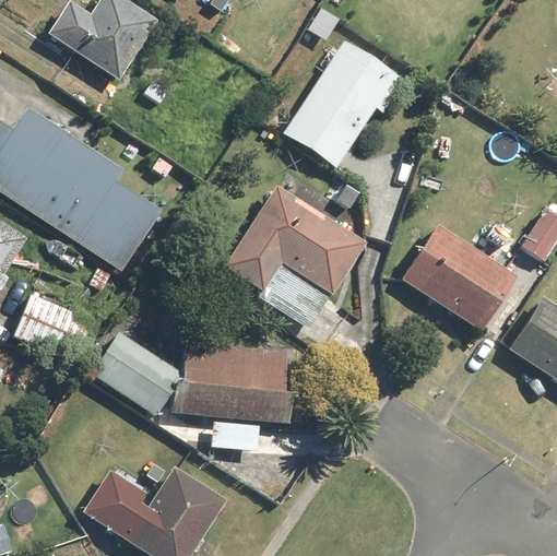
[(156,20),(126,0),(98,0),(89,15),(70,2),(49,34),(117,79),(156,20)]
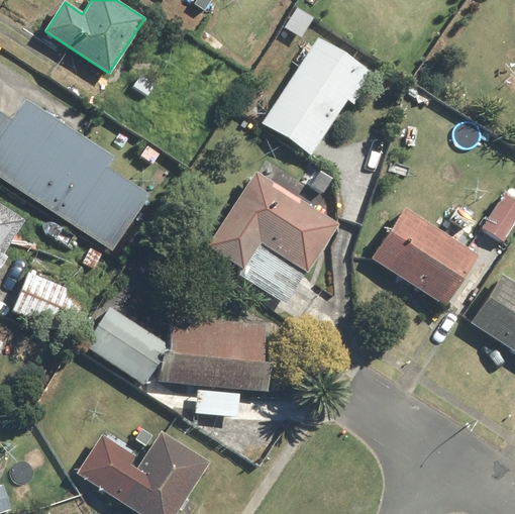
[(346,99),(354,104),(374,75),(319,37),(261,121),(308,155),(346,99)]
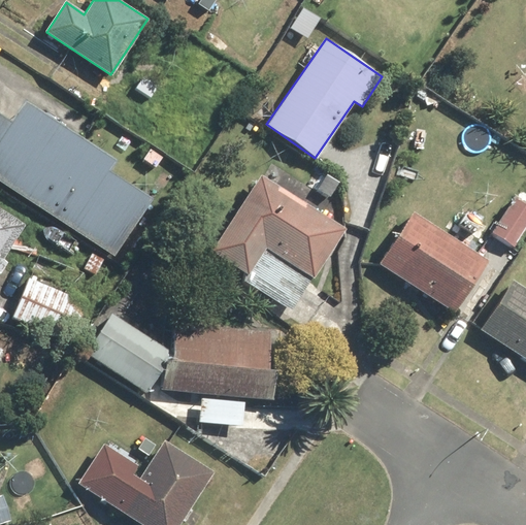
[(105,173),(112,161),(23,102),(9,122),(0,115),(0,181),(112,255),(148,201),(105,173)]
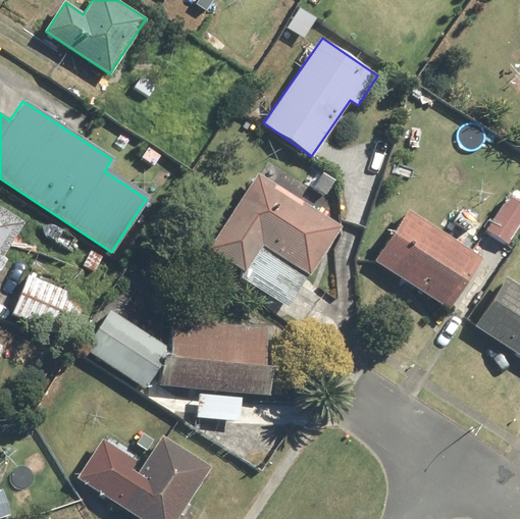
[(338,177),(315,164),(305,182),(328,195),(338,177)]
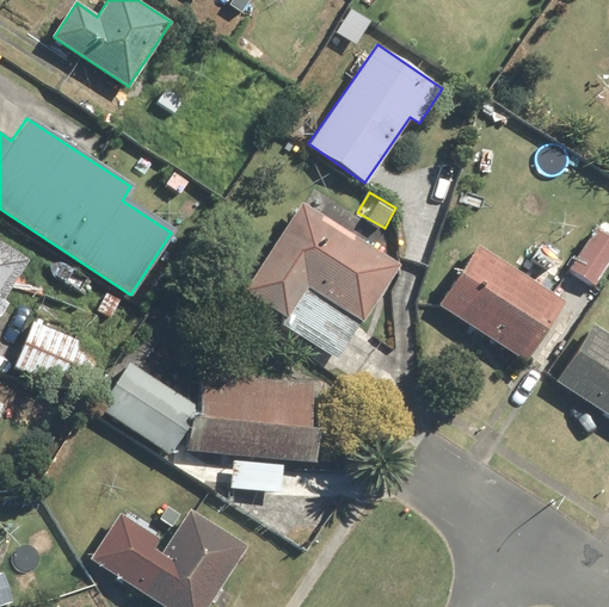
[(303,205),(250,290),(289,315),(283,324),(334,358),(395,264),(303,205)]
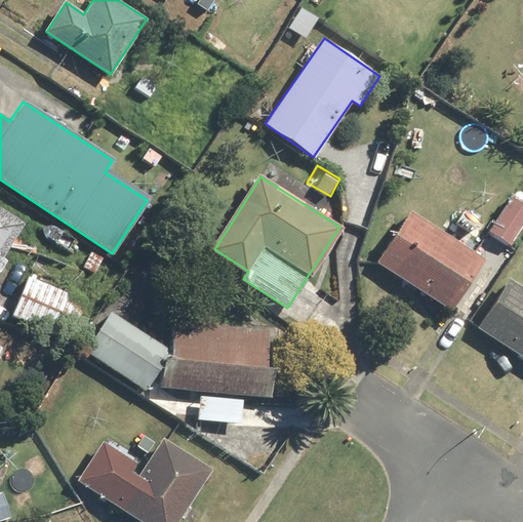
[(522,201),(514,195),(487,231),(510,246),(522,228),(522,201)]
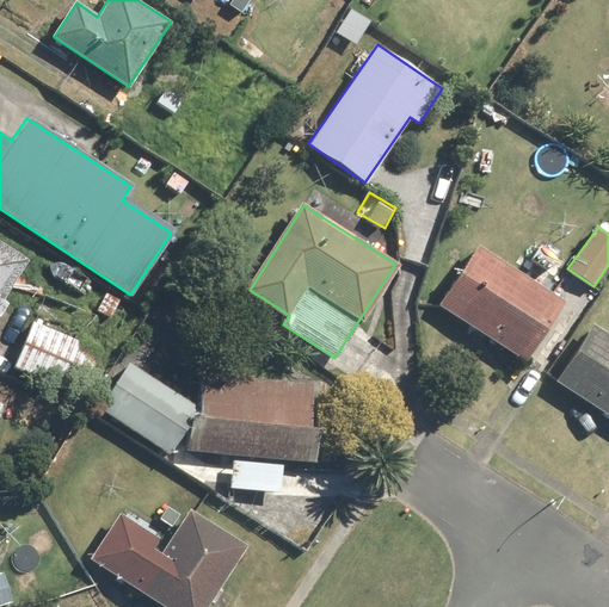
[(540,236),(524,258),(548,276),(564,254),(540,236)]
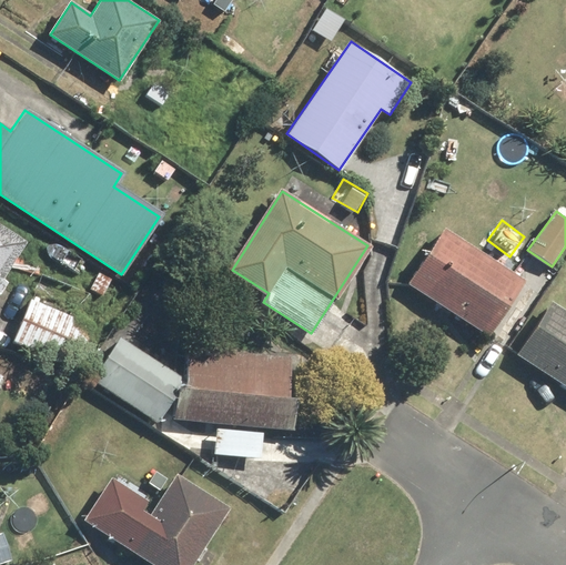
[(0,294),(0,295),(10,281),(4,278),(28,243),(0,223),(0,294)]
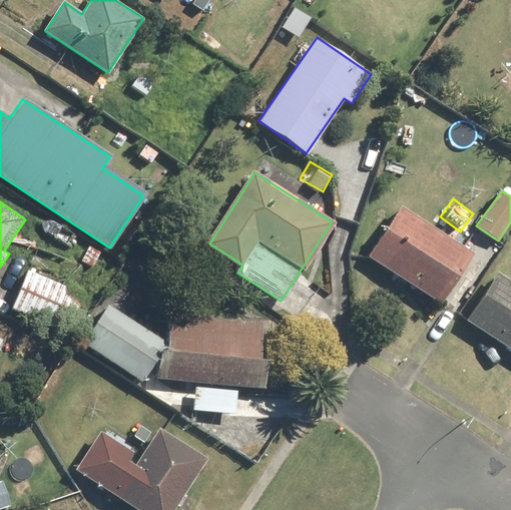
[(402,205),(369,257),(441,303),(474,251),(402,205)]
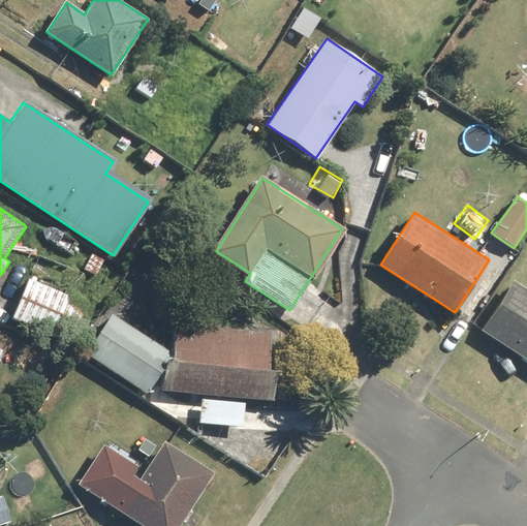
[(30,280),(13,317),(70,343),(88,305),(30,280)]
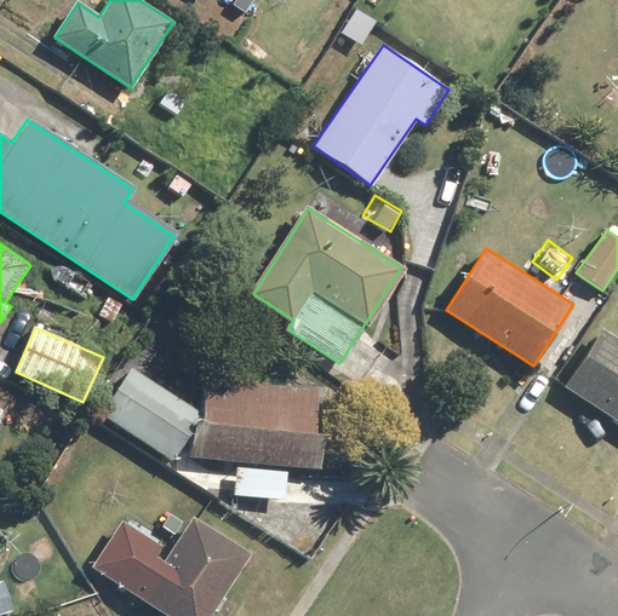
[(617,340),(604,330),(565,387),(617,422),(617,340)]
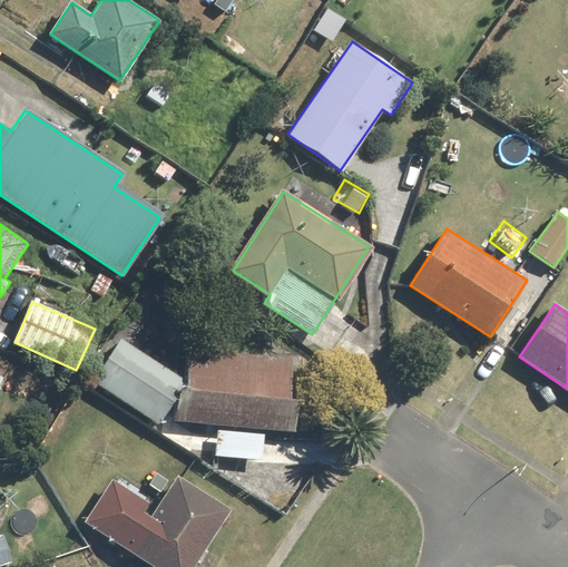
[(123,334),(88,380),(158,424),(174,402),(177,421),(289,426),(291,355),(188,351),(187,379),(182,379),(123,334)]
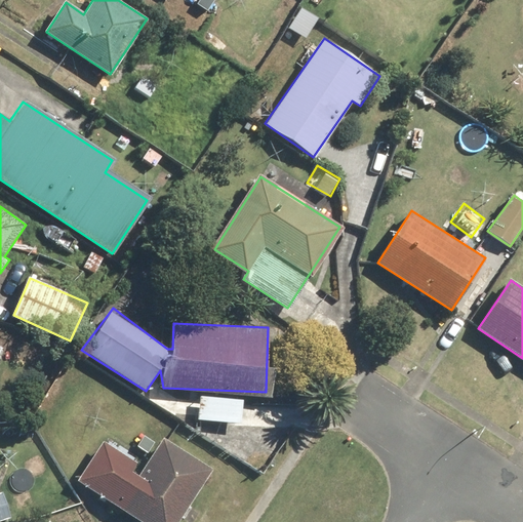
[(11,347),(0,342),(0,363),(3,365),(11,347)]
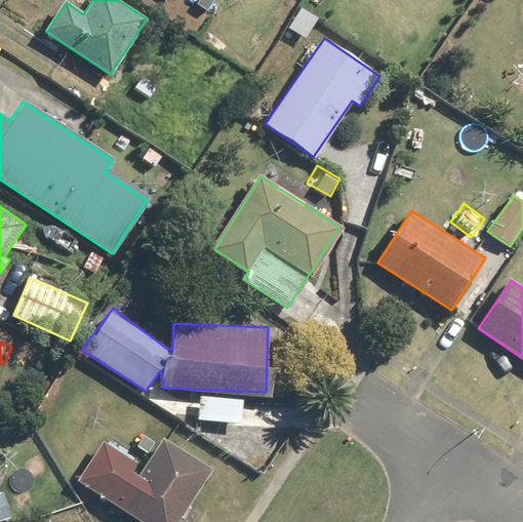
[(244,399),(199,397),(198,418),(243,420),(244,399)]
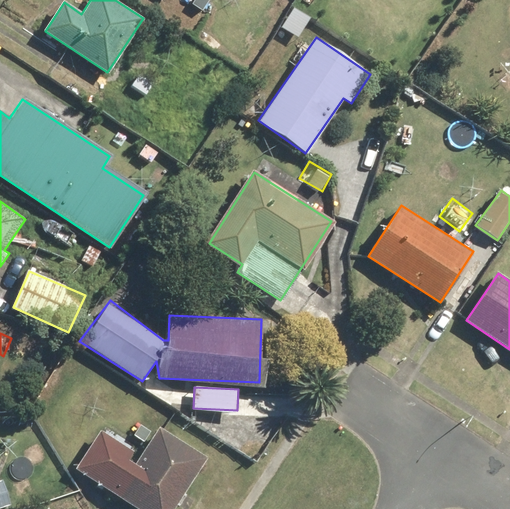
[(138,456),(100,431),(76,467),(139,508),(171,508),(206,457),(159,427),(156,431),(143,423),(134,436),(146,443),(138,456)]
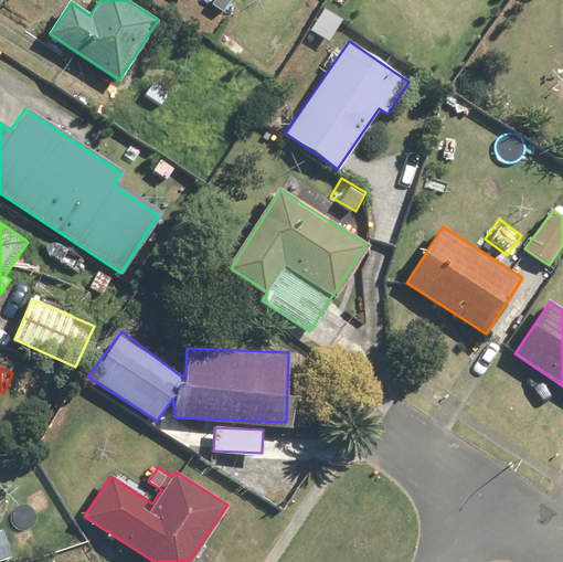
[(1,529),(0,529),(0,559),(11,555),(1,529)]
